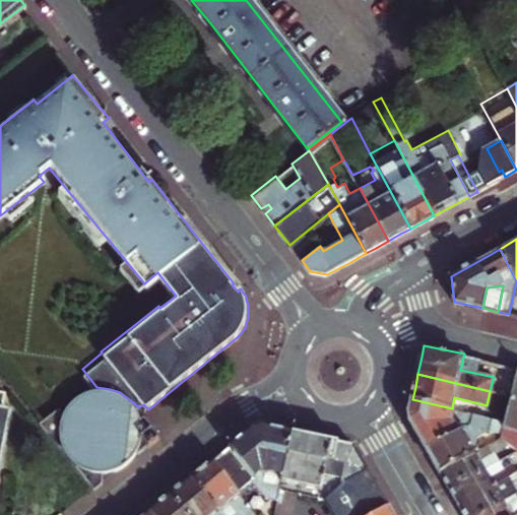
[(516,375),(511,396),(504,421),(499,437),(506,441),(515,449),(516,449),(516,375)]
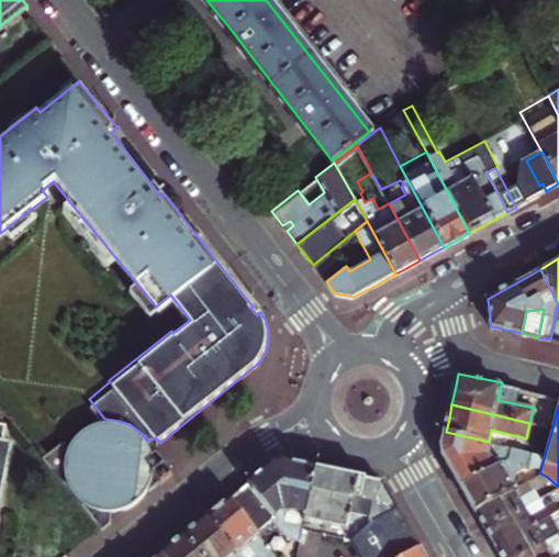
[(119,421),(104,419),(102,419),(99,420),(96,421),(93,422),(89,423),(87,424),(85,426),(81,429),(79,430),(77,433),(75,435),(73,437),(70,439),(69,443),(68,445),(65,443),(45,458),(76,496),(103,530),(105,527),(112,522),(111,511),(112,511),(115,511),(118,510),(121,510),(124,509),(127,508),(131,507),(133,504),(136,503),(138,501),(141,499),(143,497),(145,494),(147,492),(149,489),(160,481),(161,482),(164,481),(172,475),(168,470),(169,469),(156,453),(155,454),(155,452),(154,449),(152,446),(151,443),(149,441),(144,435),(136,430),(130,424),(119,421)]
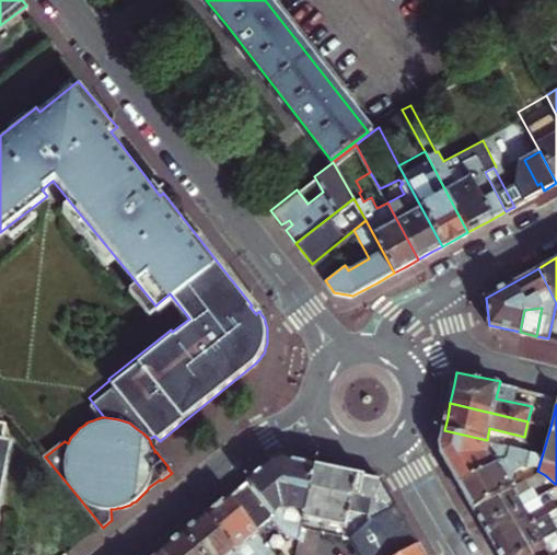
[(508,455),(510,446),(487,440),(444,430),(440,452),(450,470),(459,485),(508,455)]
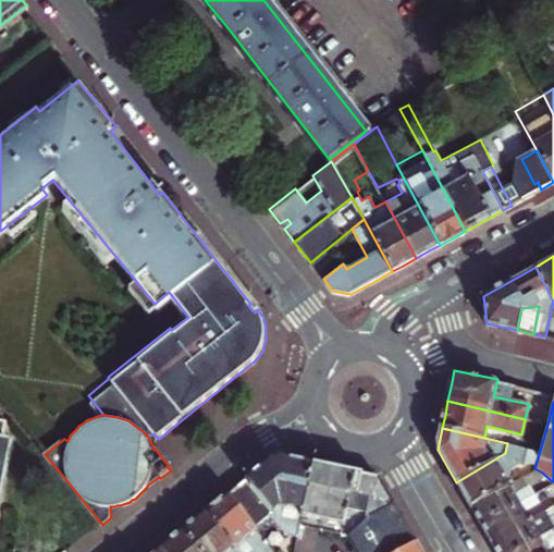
[(0,493),(11,444),(0,442),(0,493)]
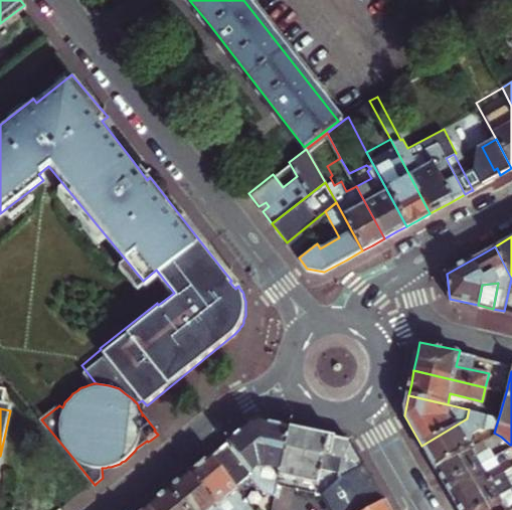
[(430,458),(435,467),(471,446),(465,436),(478,429),(482,412),(469,409),(467,418),(421,446),(430,458)]
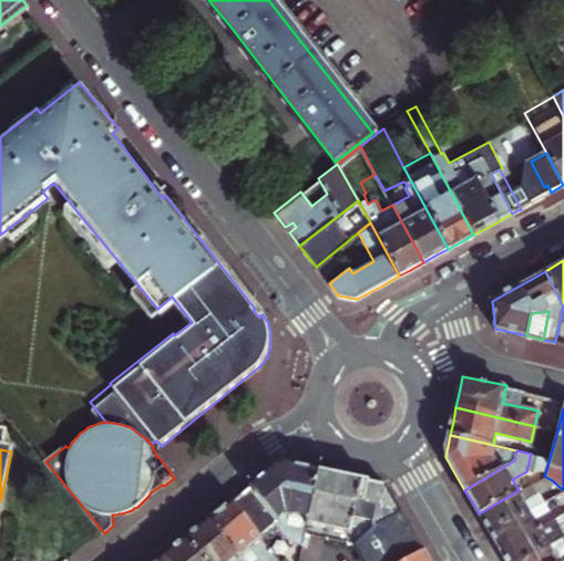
[(263,475),(233,499),(262,537),(277,525),(293,544),(304,546),(306,534),(308,523),(319,470),(288,464),(275,466),(263,475)]
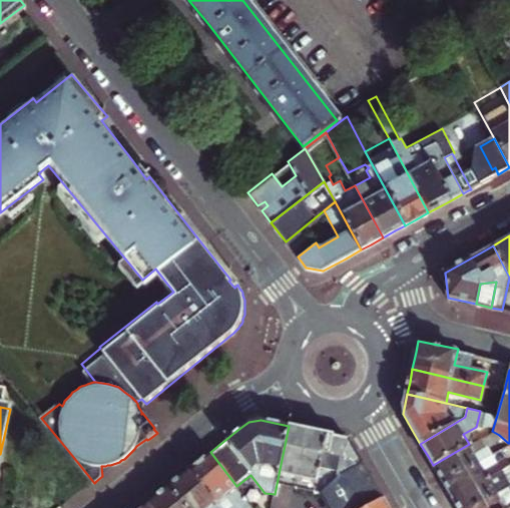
[(317,483),(315,492),(322,494),(340,475),(335,470),(338,453),(343,455),(346,440),(339,438),(316,433),(289,426),(279,474),(317,483)]
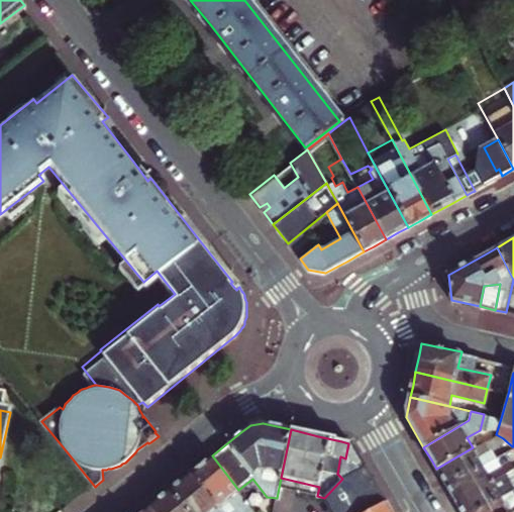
[(503,438),(496,434),(473,447),(436,469),(441,477),(445,484),(481,464),(494,456),(489,446),(503,438)]
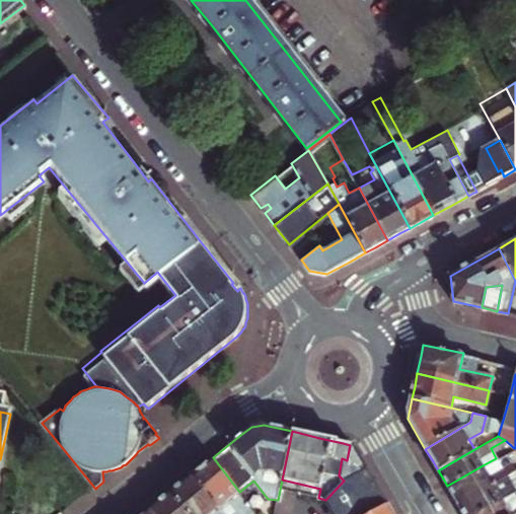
[(325,500),(334,513),(369,513),(387,504),(377,487),(363,462),(353,445),(350,445),(347,460),(342,458),(339,475),(344,481),(325,500)]
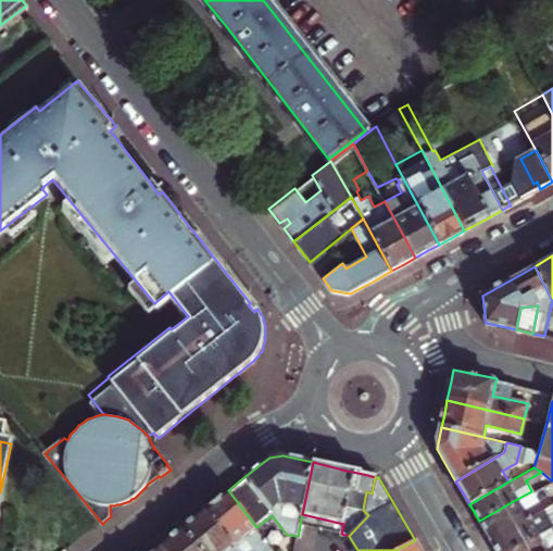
[(216,500),(204,510),(236,550),(275,550),(256,527),(228,490),(216,500)]
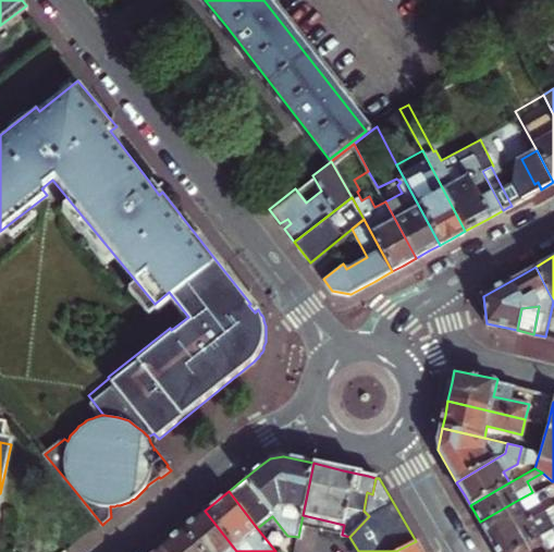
[(522,510),(518,500),(480,522),(485,531),(490,540),(542,510),(537,501),(522,510)]
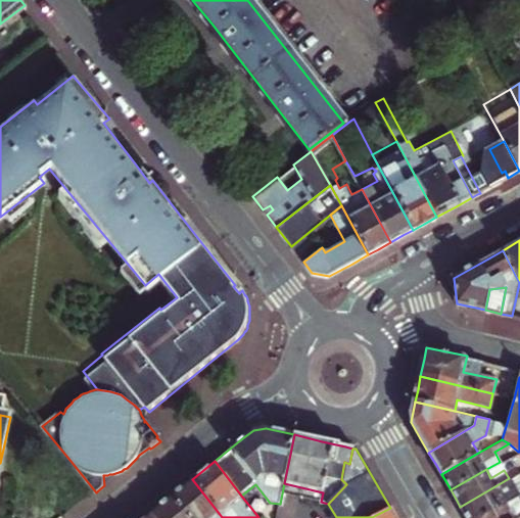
[(514,486),(509,478),(460,507),(464,513),(466,517),(474,517),(504,502),(500,495),(514,486)]
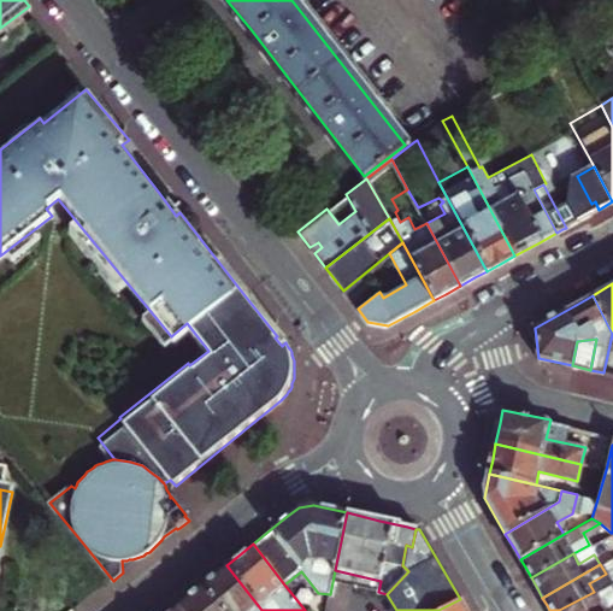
[(261,610),(227,565),(217,574),(202,586),(220,610),(261,610)]
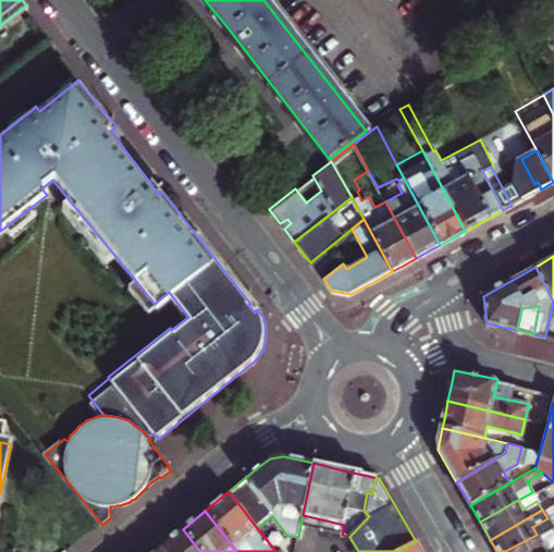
[(344,525),(303,515),(300,526),(342,535),(344,525)]
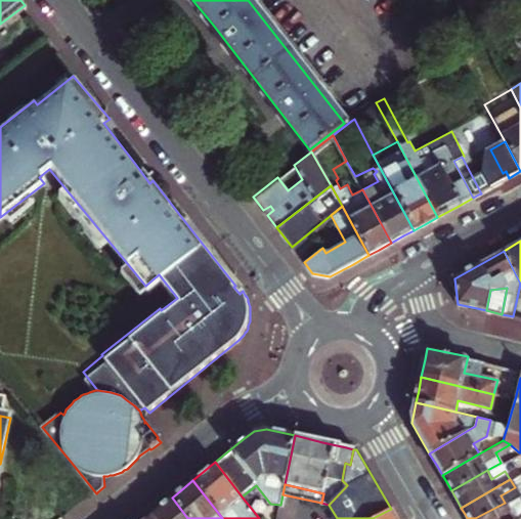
[(515,487),(501,495),(505,503),(518,494),(515,487)]
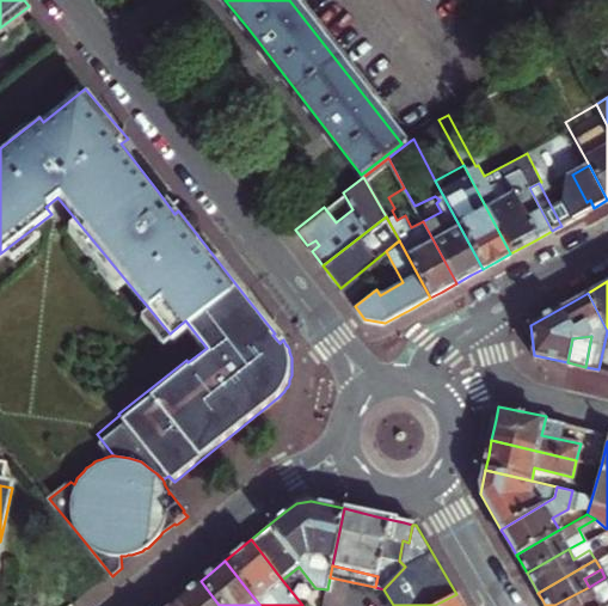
[(589,587),(554,605),(596,605),(607,599),(607,582),(605,577),(589,587)]
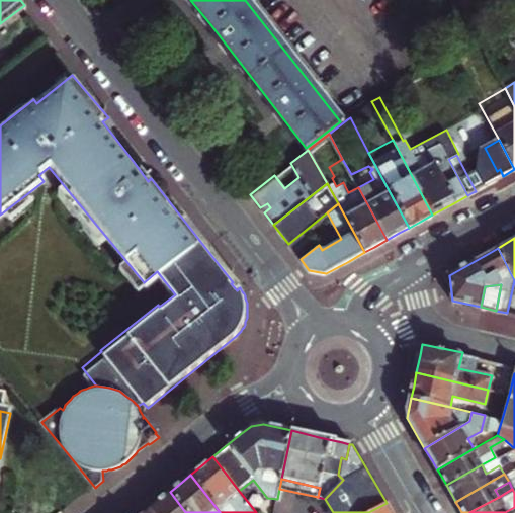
[(185,512),(170,492),(161,499),(149,508),(153,512),(185,512)]
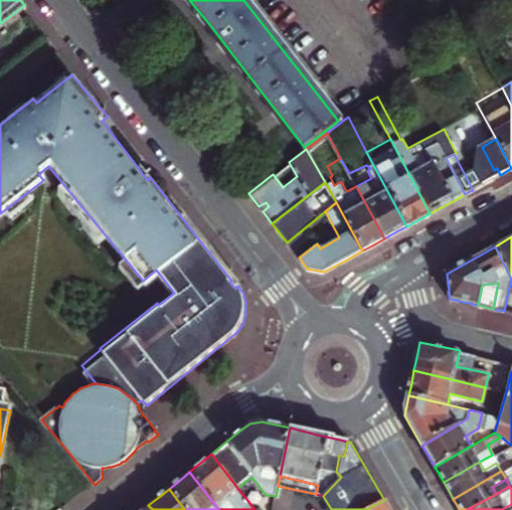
[(389,509),(384,500),(366,509),(389,509)]
